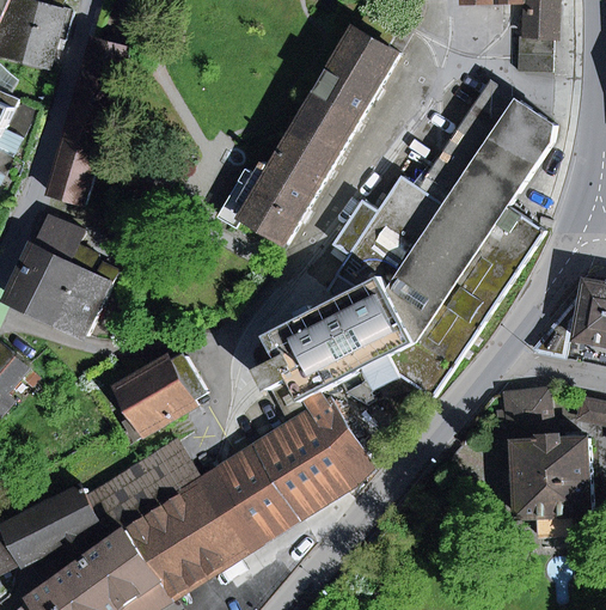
[(0,48),(47,62),(54,34),(63,36),(71,10),(59,7),(60,0),(43,0),(42,2),(34,0),(17,0),(11,24),(0,22),(0,48)]
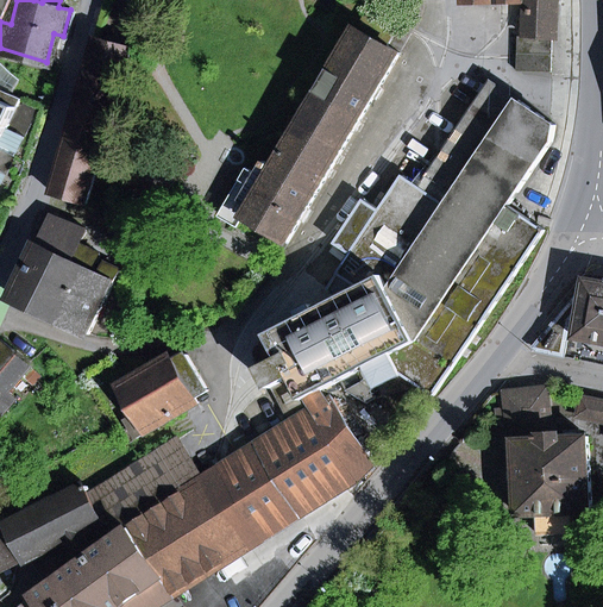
[(383,44),(401,13),(378,0),(368,0),(268,169),(264,167),(265,163),(262,161),(255,173),(232,210),(240,216),(283,241),(333,157),(372,91),(395,51),(383,44)]
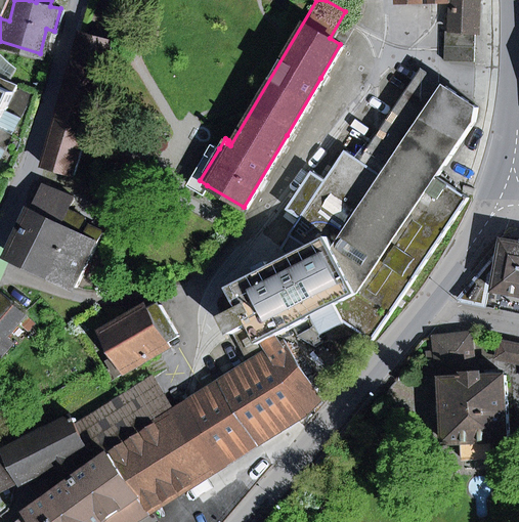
[(393,0),(448,0),(447,30),(441,30),(441,59),(470,60),(471,31),(474,31),(475,0),(393,0)]
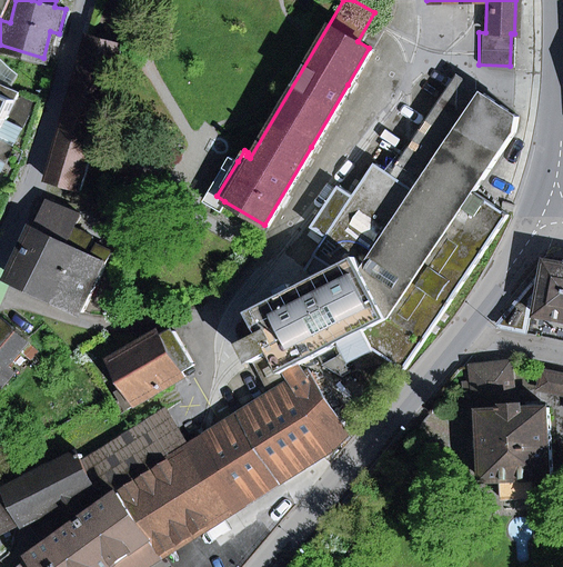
[(77,189),(119,43),(87,33),(44,179),(77,189)]
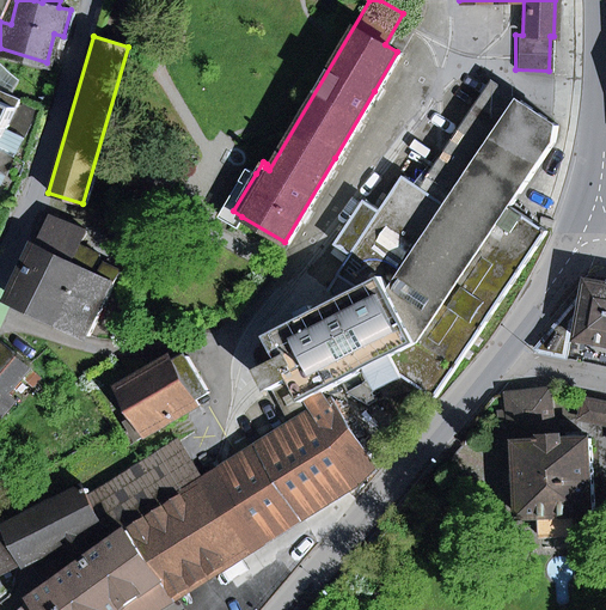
[(416,386),(430,396),(543,230),(506,206),(558,128),(490,80),(418,185),(401,174),(378,208),(361,197),(332,243),(348,254),(336,272),(359,287),(381,275),(416,341),(390,355),(401,376),(416,386)]
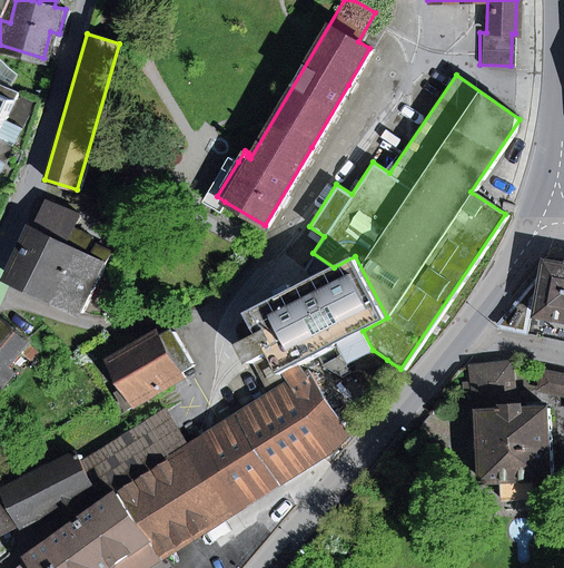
[(0,121),(16,91),(5,86),(0,84),(0,121)]
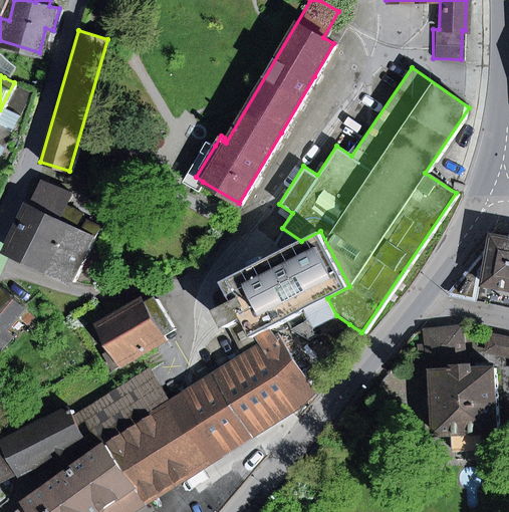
[(203,182),(196,177),(215,146),(206,141),(181,181),(198,191),(203,182)]
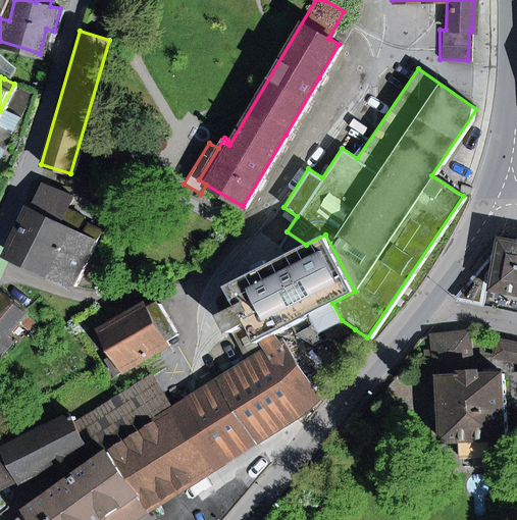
[(70,196),(42,184),(8,253),(35,266),(32,272),(38,275),(41,269),(47,272),(70,228),(59,222),(64,208),(70,196)]
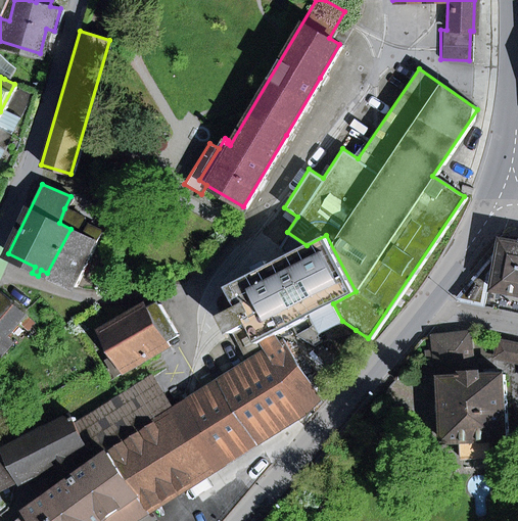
[(76,231),(82,218),(64,208),(59,223),(71,229),(47,273),(73,285),(96,240),(91,237),(96,228),(87,224),(82,234),(76,231)]
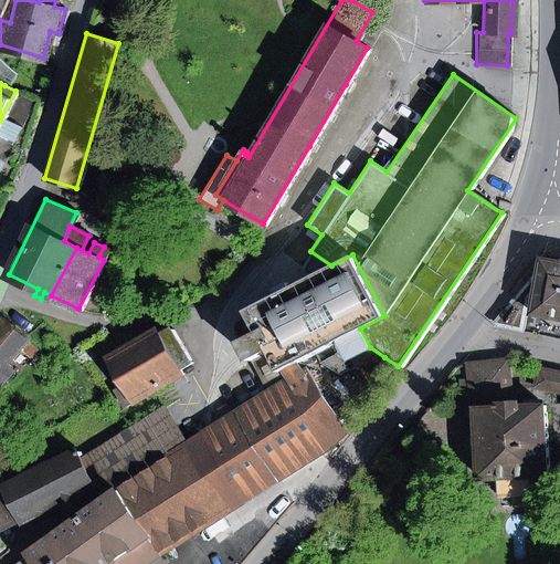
[(349,357),(354,366),(384,357),(370,347),(360,329),(384,315),(352,254),(331,265),(310,251),(300,267),(313,275),(288,288),(285,281),(272,288),(275,294),(246,309),(249,314),(236,320),(233,324),(239,342),(266,393),(299,373),(293,363),(335,341),(337,345),(340,351),(318,363),(337,374),(346,369),(341,362),(349,357)]
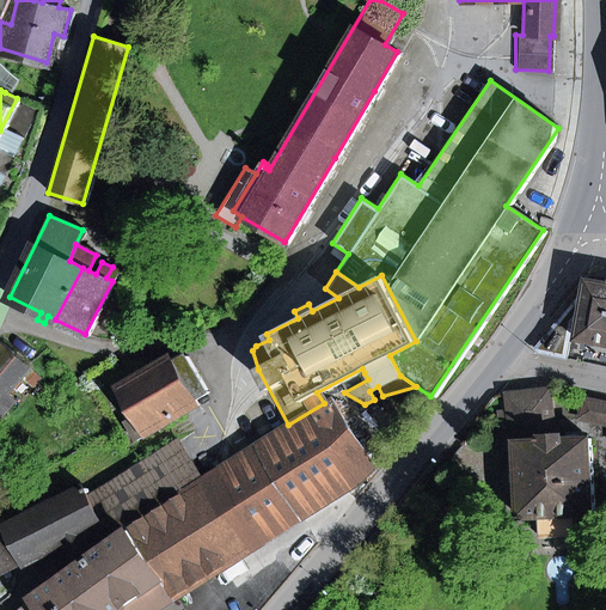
[(605,342),(605,282),(585,280),(581,306),(567,304),(531,348),(536,352),(562,357),(568,321),(571,317),(579,318),(575,337),(605,342)]
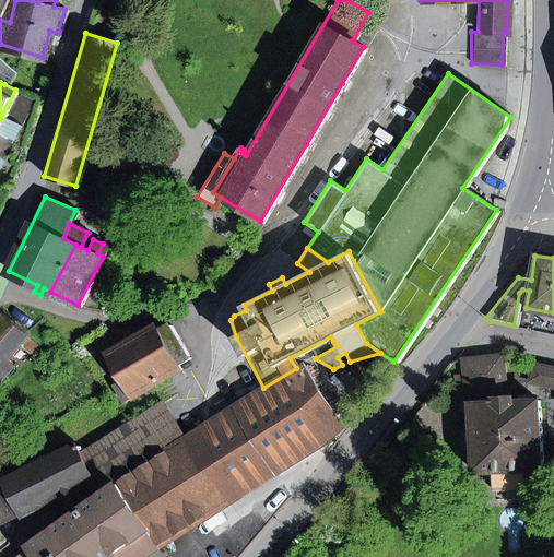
[(0,378),(11,366),(3,357),(24,333),(0,312),(0,378)]
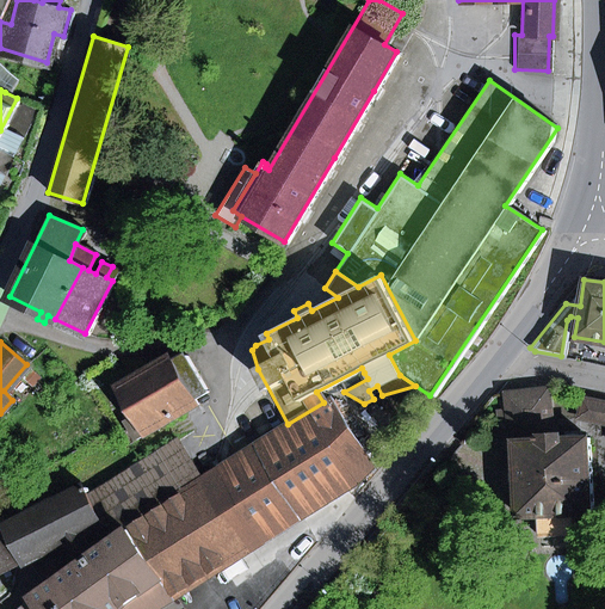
[(191,398),(204,391),(183,354),(171,361),(167,356),(116,386),(143,432),(195,403),(191,398)]
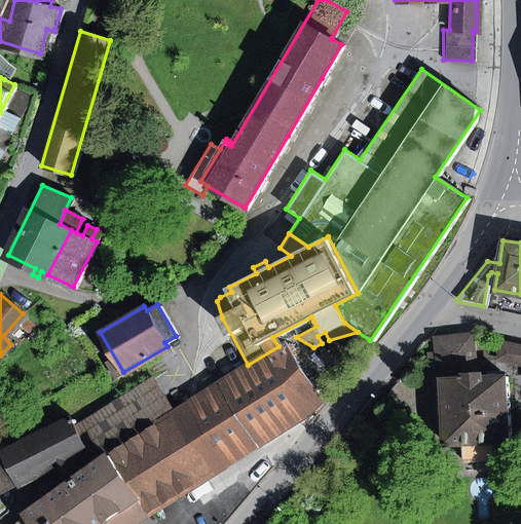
[(322,343),(329,340),(325,332),(318,336),(322,343)]
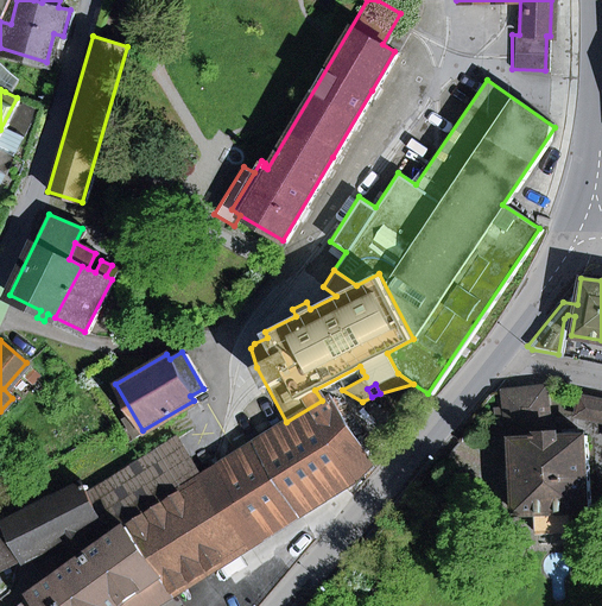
[(504,427),(545,423),(540,386),(500,391),(501,396),(494,397),(495,408),(501,406),(504,427)]
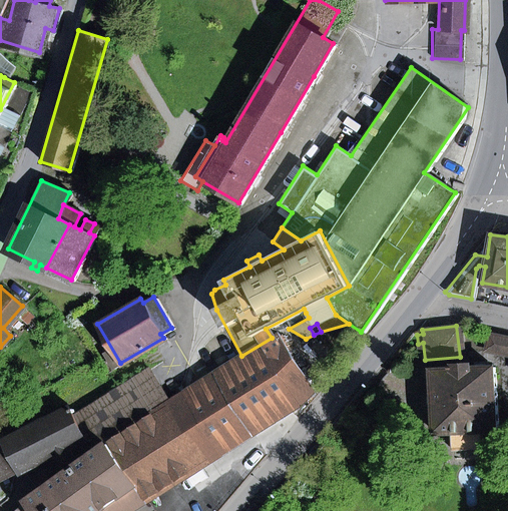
[(507,337),(486,333),(484,349),(507,354),(507,337)]
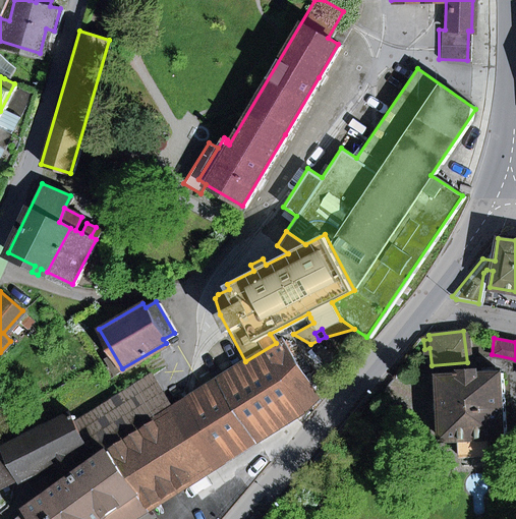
[(314,394),(281,340),(276,343),(245,361),(216,381),(252,439),(302,407),(314,394)]
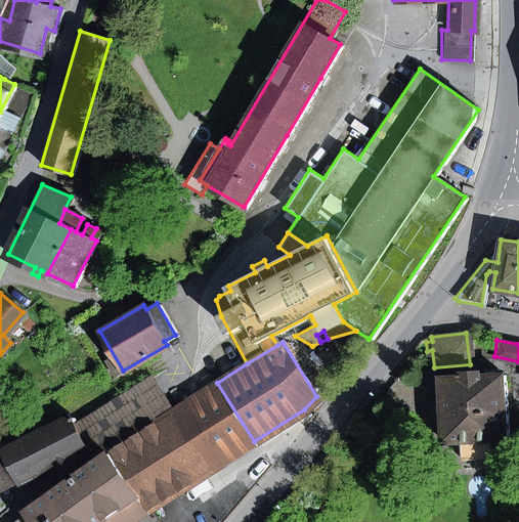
[(489,458),(488,440),(506,439),(504,375),(480,375),(480,372),(462,373),(462,376),(439,377),(442,442),(459,441),(460,459),(489,458)]
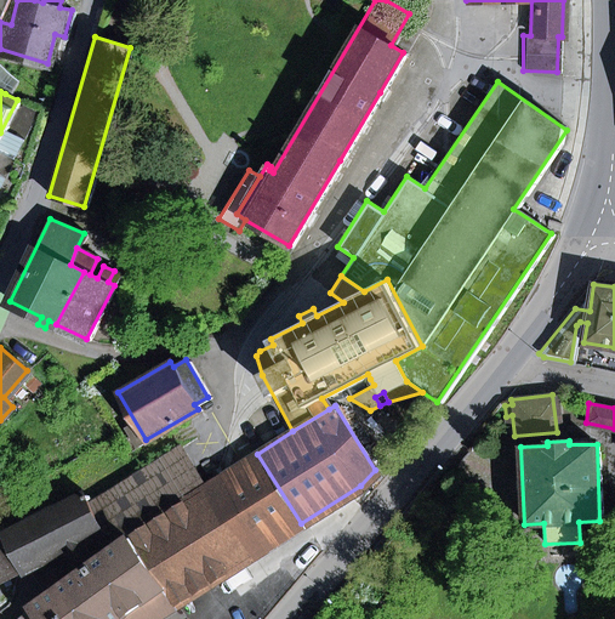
[(0,580),(63,549),(79,572),(127,538),(205,487),(176,446),(86,503),(81,493),(44,512),(45,514),(0,534),(0,580)]
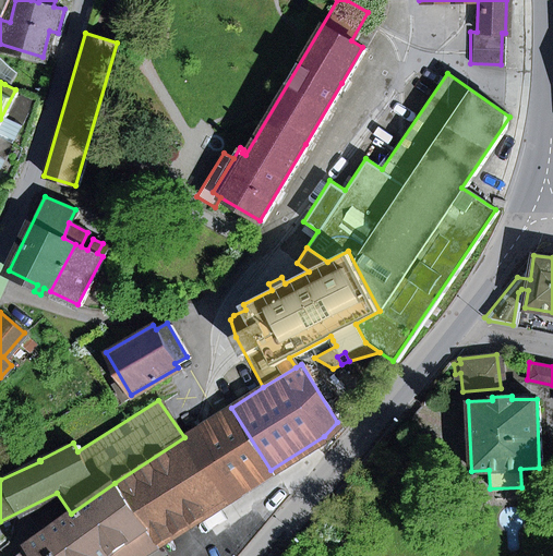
[(199,428),(238,492),(271,470),(231,408),(199,428)]
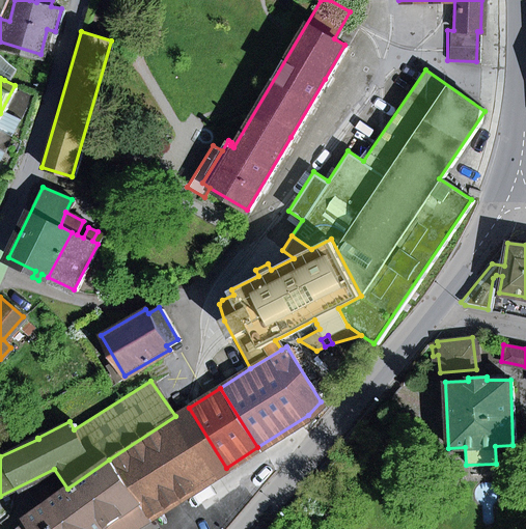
[(109,460),(148,517),(226,468),(189,408),(175,416),(109,460)]
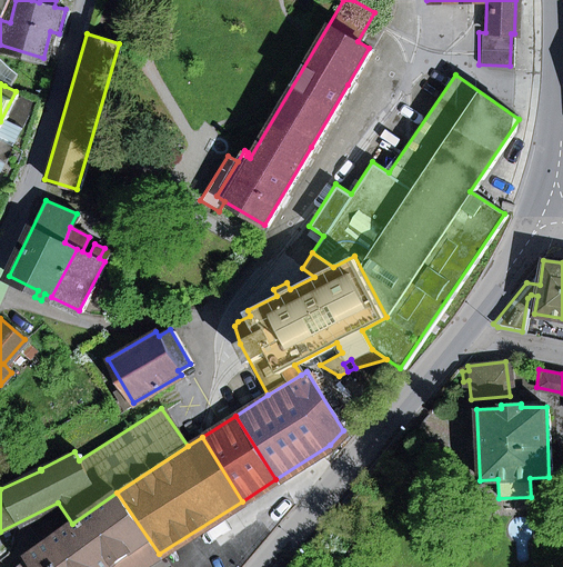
[(137,566),(159,554),(117,493),(72,524),(67,527),(56,511),(34,526),(42,537),(46,543),(13,566),(137,566)]
